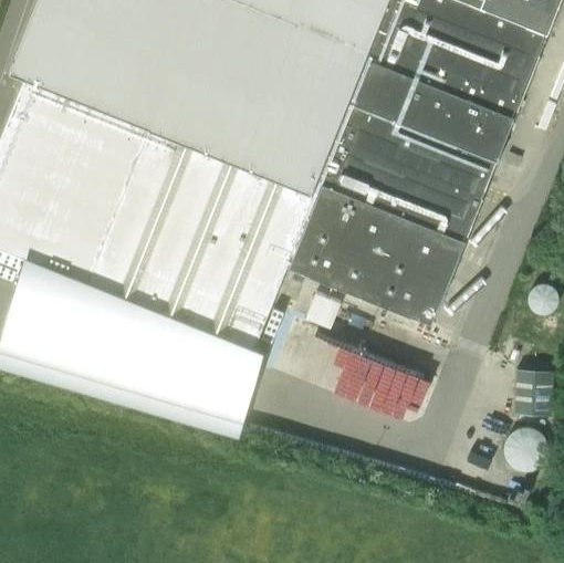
[(38,0),(8,71),(24,77),(0,137),(0,251),(22,261),(13,294),(249,360),(253,348),(285,269),(429,326),(560,0),(38,0)]
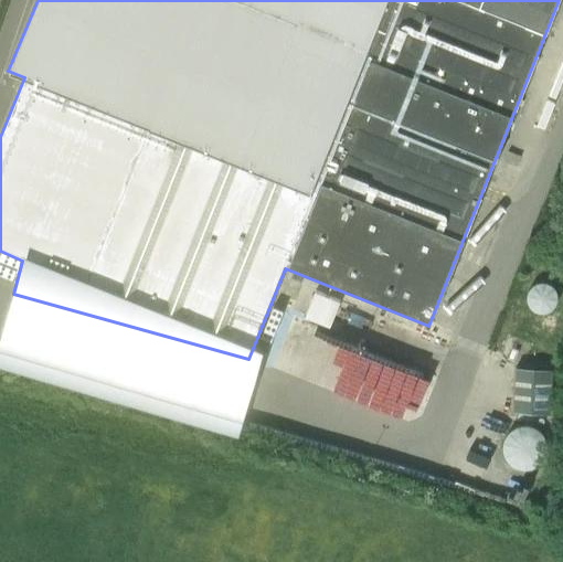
[(518,160),(506,155),(501,165),(513,169),(518,160)]
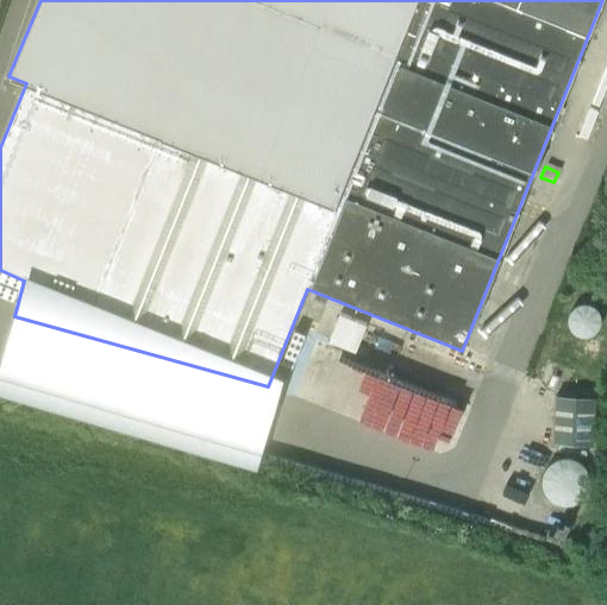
[(574,307),(570,334),(594,338),(598,310),(574,307)]
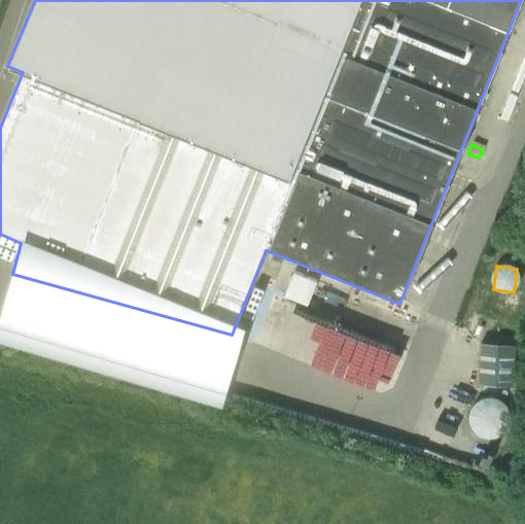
[(292,271),(282,294),(310,306),(320,282),(292,271)]
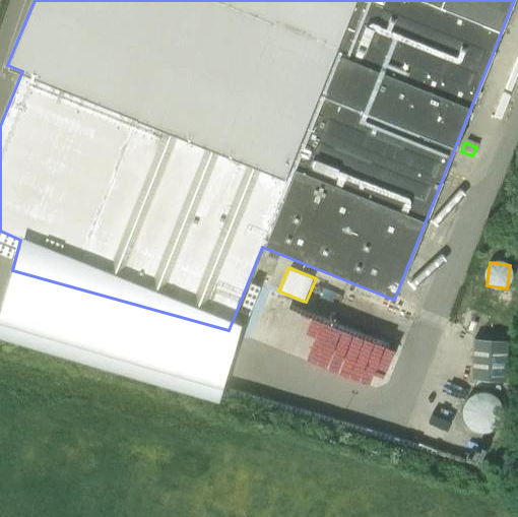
[(250,345),(360,381),(374,337),(264,301),(250,345)]
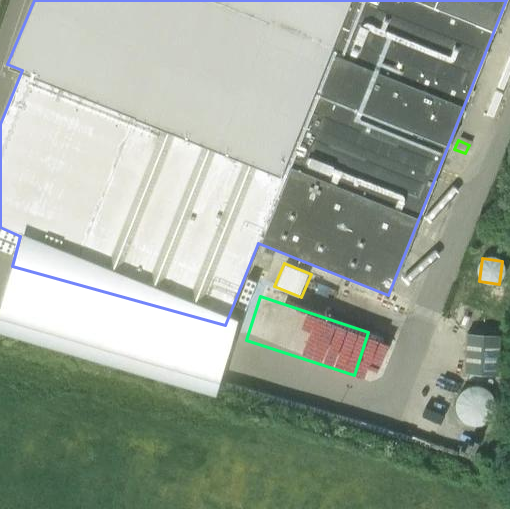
[(501,375),(502,336),(465,335),(464,374),(501,375)]
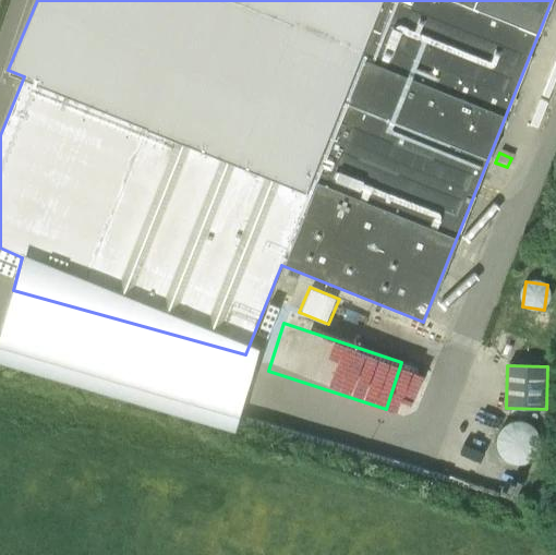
[(505,421),(494,455),(534,468),(545,434),(505,421)]
